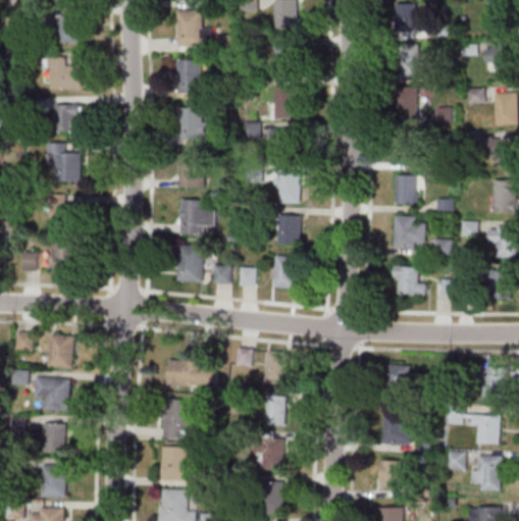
[(274,0),(274,29),(297,29),(296,0),(274,0)]
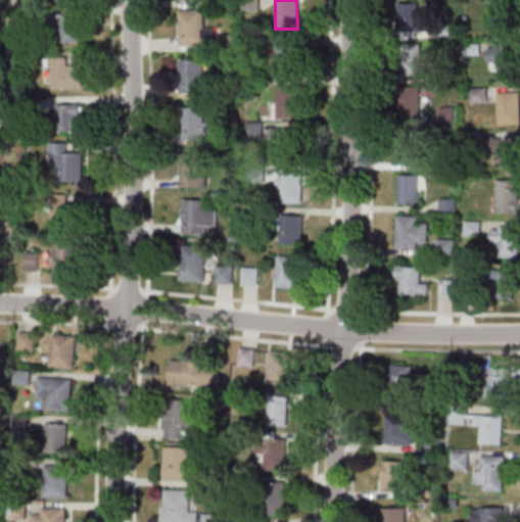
[(492,36),(515,36),(515,2),(492,2),(492,36)]
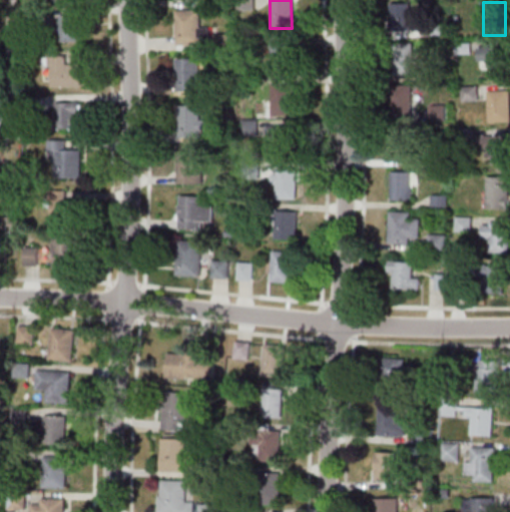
[(408,31),(408,3),(390,3),(390,31),(408,31)]
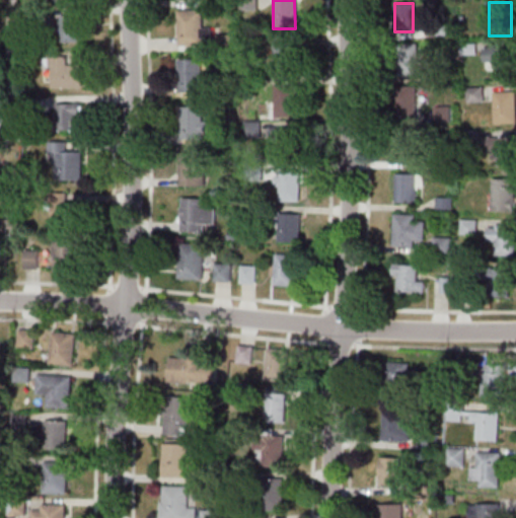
[(175,46),(208,46),(208,22),(200,22),(200,11),(175,11),(175,46)]
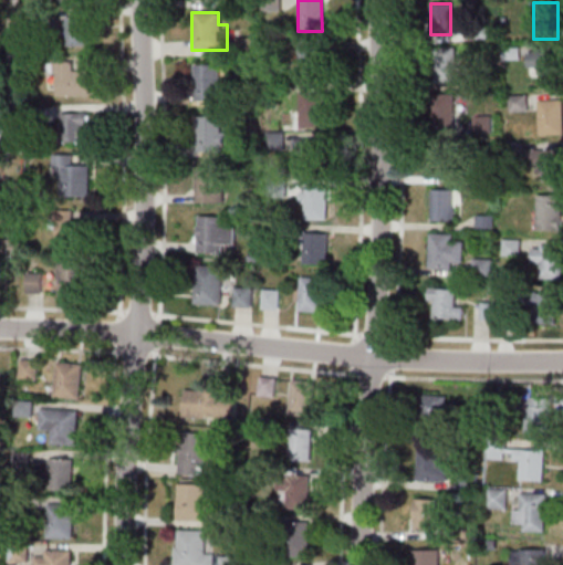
[(87,46),(87,18),(63,18),(63,46),(87,46)]
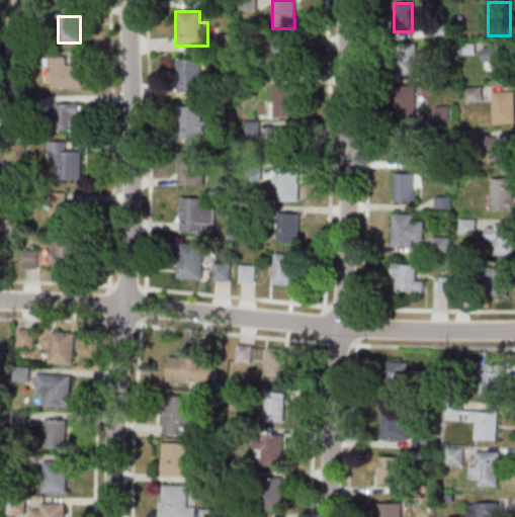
[(271,74),(293,74),(293,38),(271,38),(271,74)]
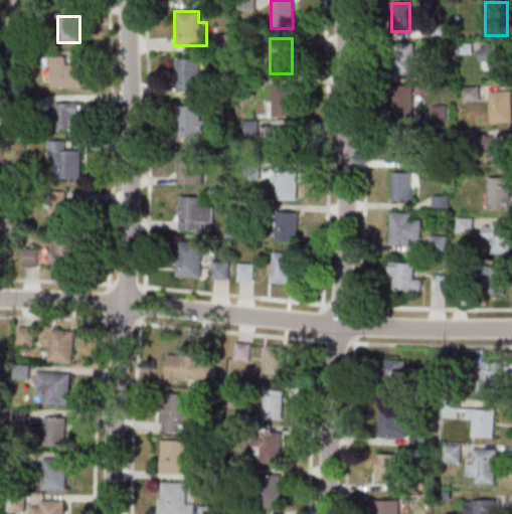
[(412,75),(412,45),(392,45),(392,75),(412,75)]
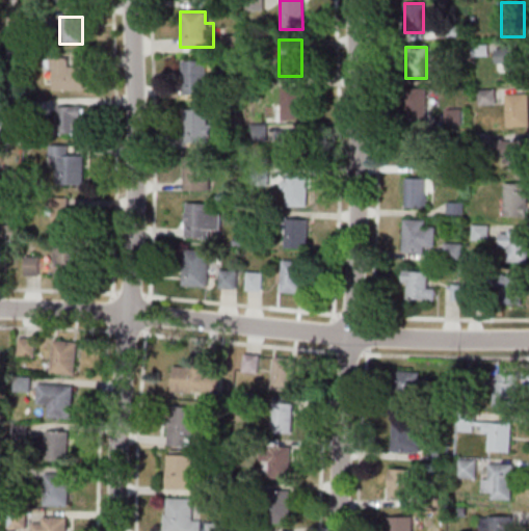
[(505,79),(524,79),(524,50),(494,50),(494,63),(505,63),(505,79)]
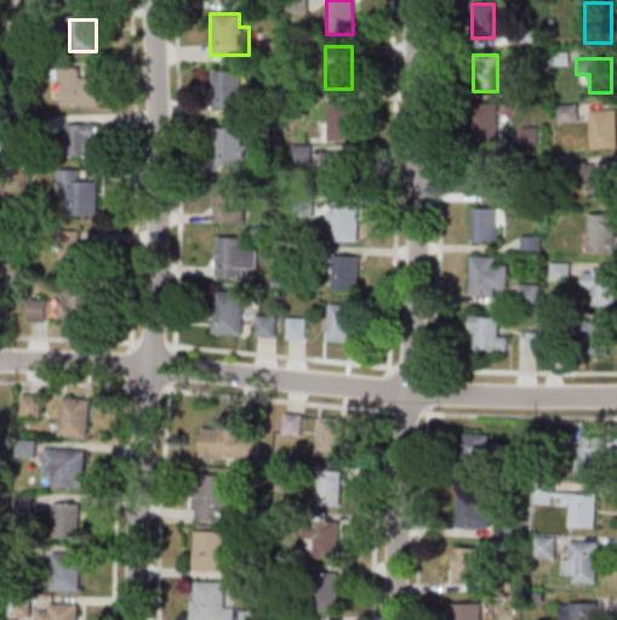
[(96,106),(96,80),(80,80),(80,69),(58,69),(58,106),(96,106)]
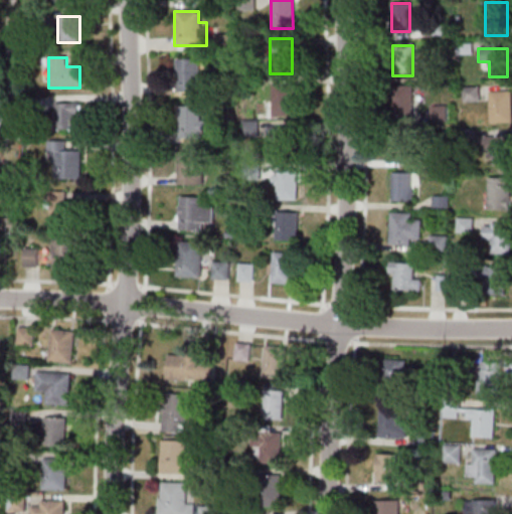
[(175,92),(198,92),(198,59),(175,59),(175,92)]
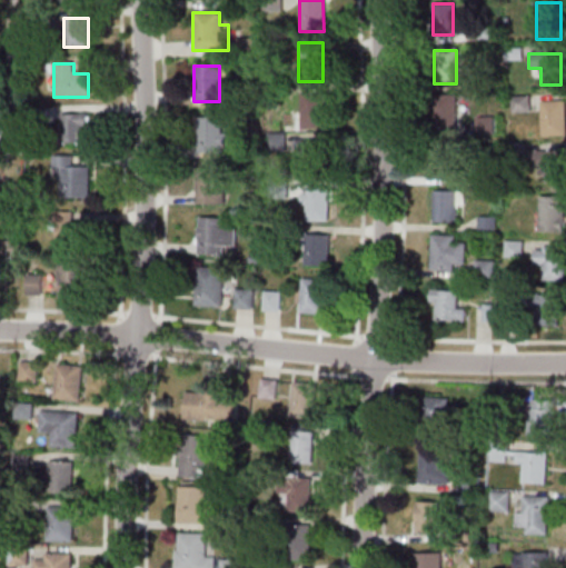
[(299,128),(324,128),(324,92),(299,92),(299,128)]
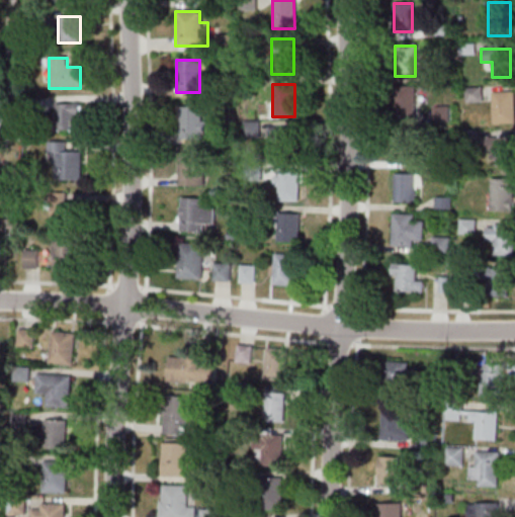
[(413,117),(413,86),(394,86),(394,117),(413,117)]
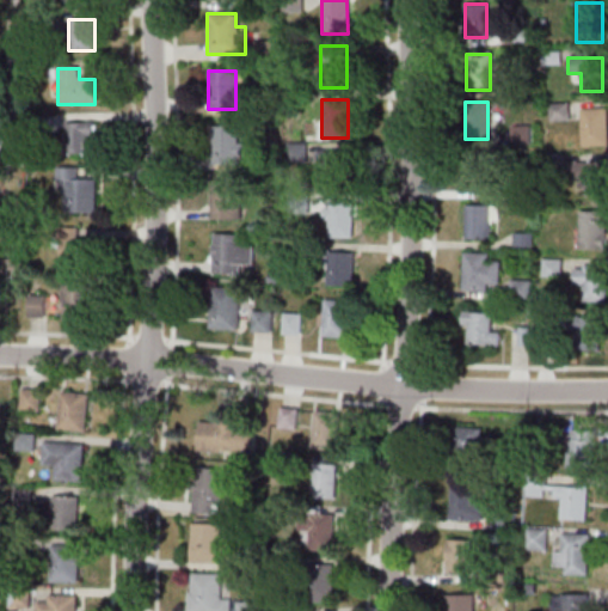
[(548,121),(565,121),(565,104),(548,104),(548,121)]
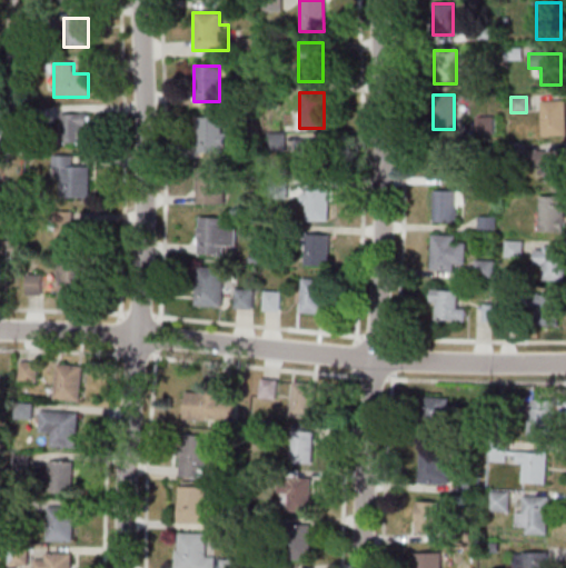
[(539,100),(539,137),(564,137),(564,100),(539,100)]
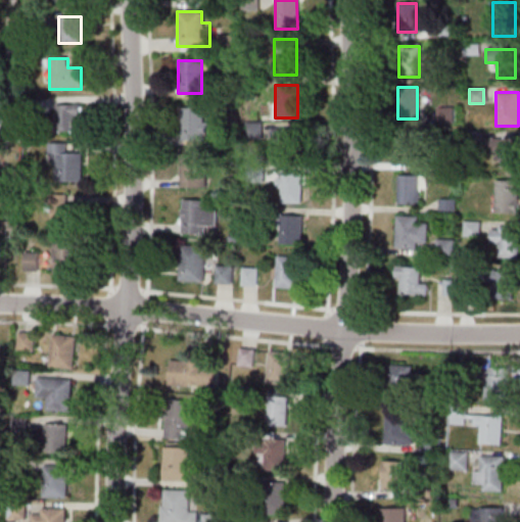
[(55,132),(79,132),(79,104),(55,104),(55,132)]
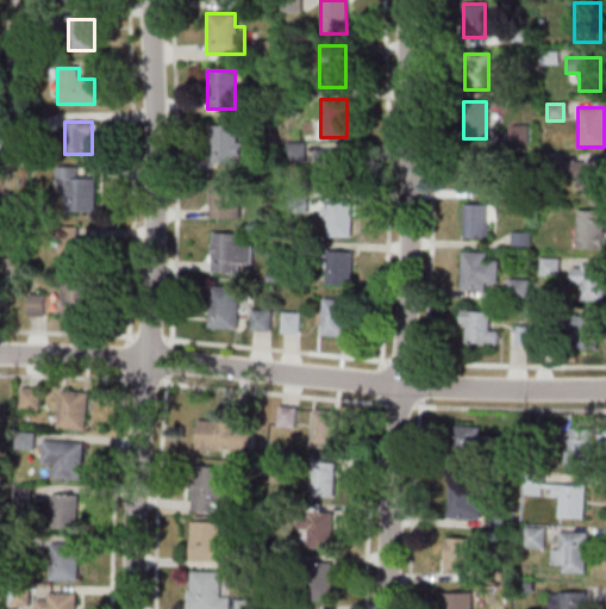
[(208,165),(238,165),(238,125),(208,125),(208,165)]
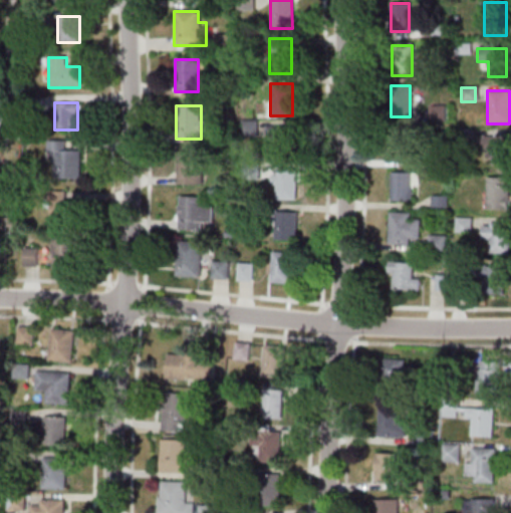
[(444,121),(444,106),(430,106),(430,121),(444,121)]
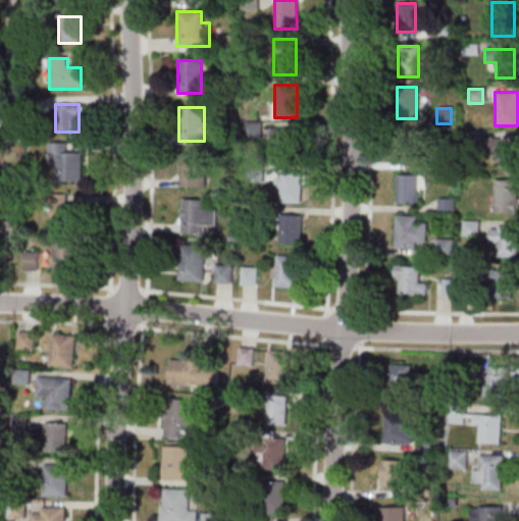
[(271,144),(279,144),(279,156),(300,156),(300,128),(271,128),(271,144)]
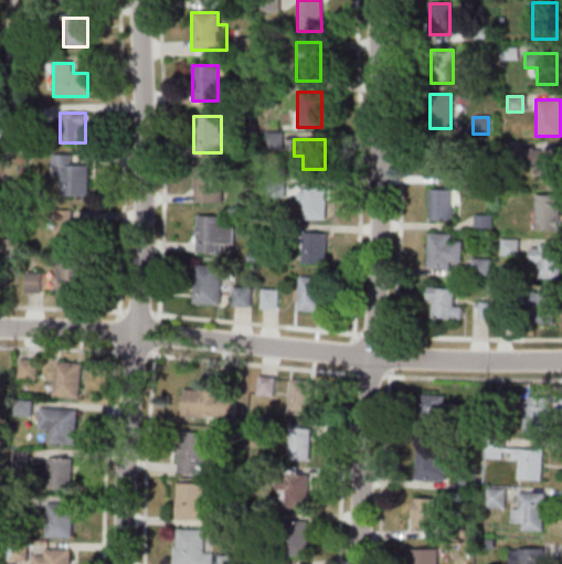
[(561,180),(561,147),(529,147),(529,166),(540,167),(540,180),(561,180)]
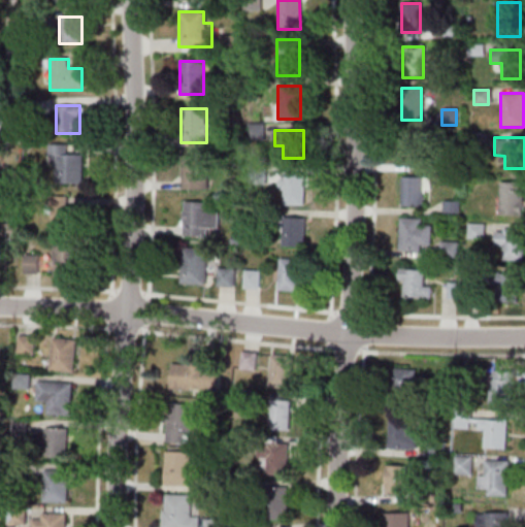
[(424,139),(401,139),(401,163),(424,163),(424,139)]
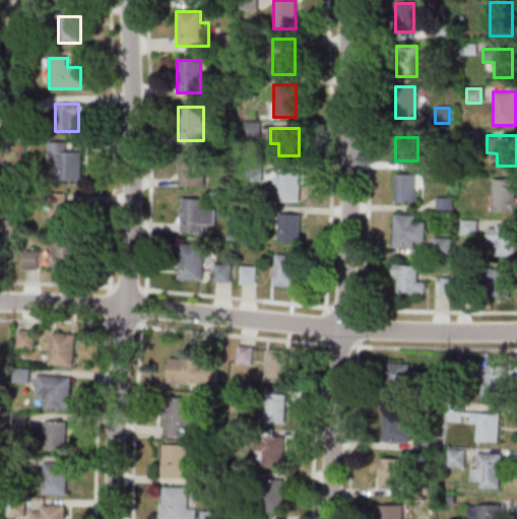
[(80,181),(79,152),(67,152),(67,142),(46,142),(47,172),(56,172),(56,182),(80,181)]
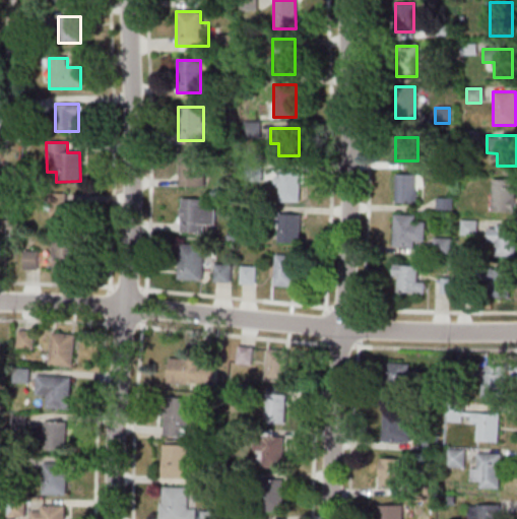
[(178,153),(178,186),(203,186),(203,153),(178,153)]
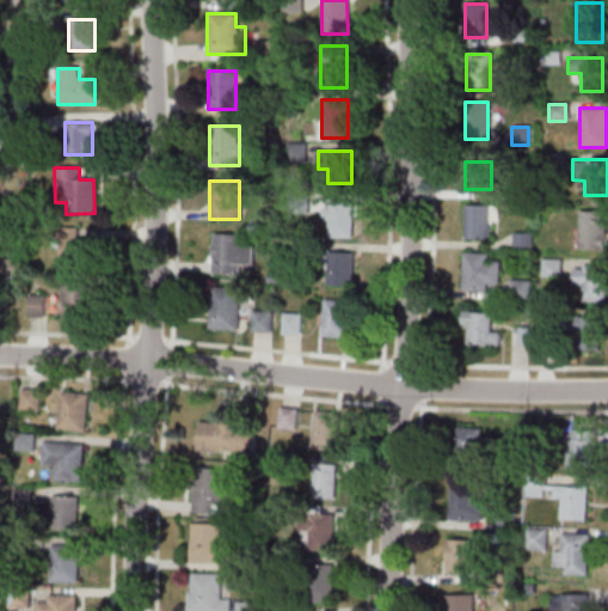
[(351,233),(351,202),(324,202),(324,233),(351,233)]
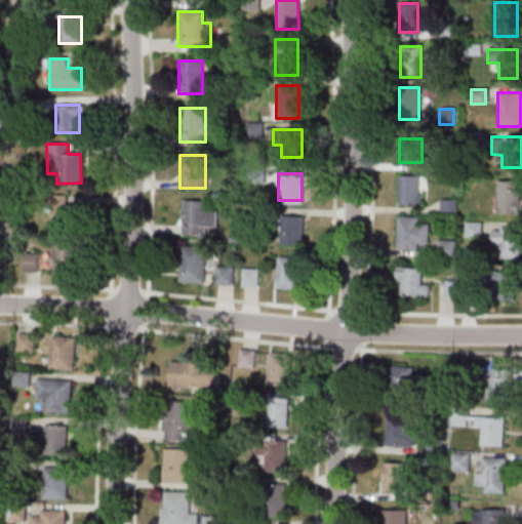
[(425,176),(398,176),(398,205),(425,205),(425,176)]
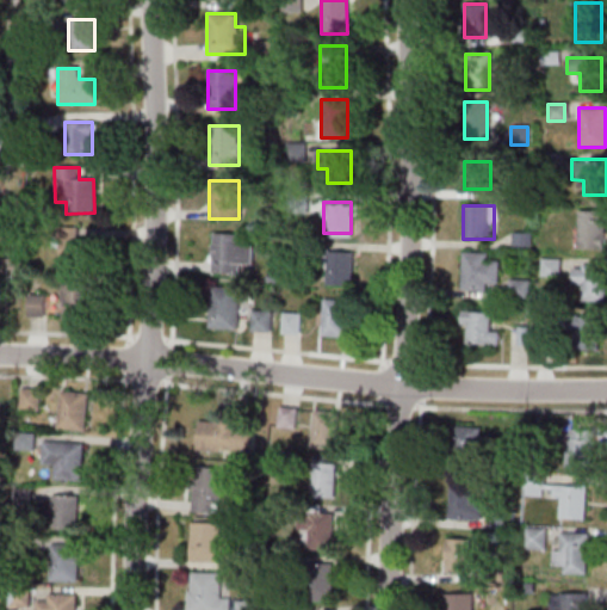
[(605,250),(605,211),(576,211),(576,250),(605,250)]
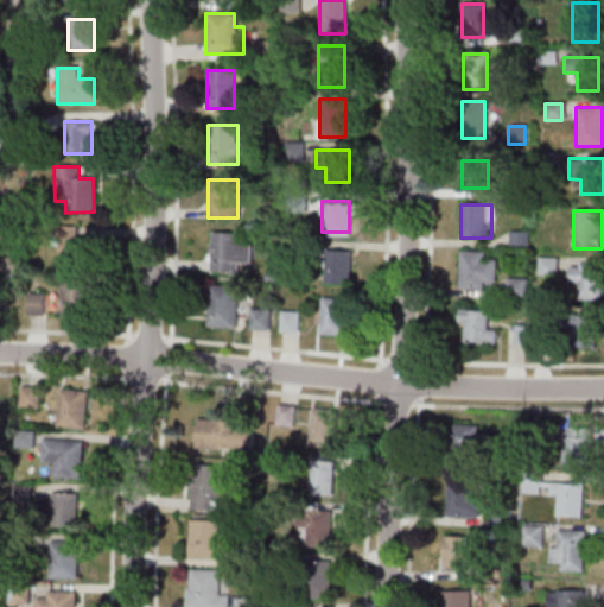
[(88,264),(88,235),(77,235),(77,227),(58,227),(58,264),(88,264)]
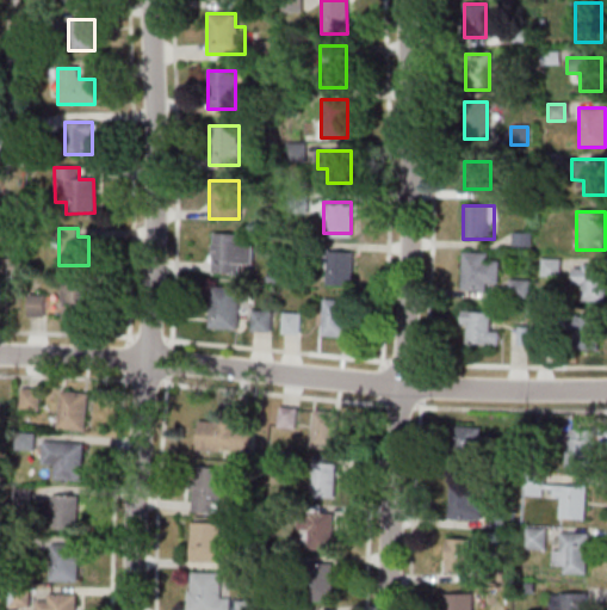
[(210,273),(239,273),(239,262),(251,262),(251,247),(239,247),(239,234),(211,234),(210,273)]
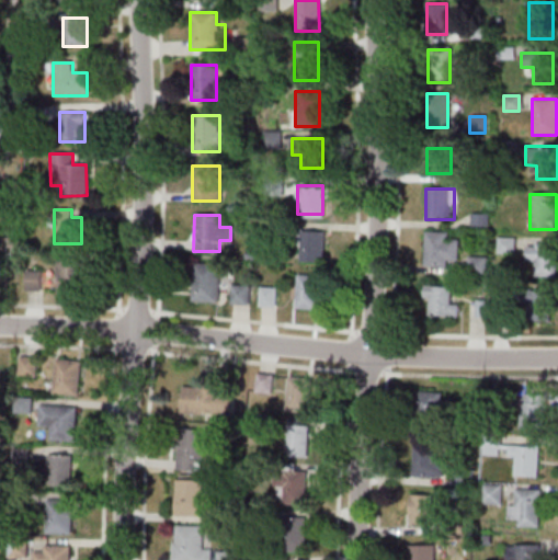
[(299,263),(323,263),(323,231),(299,231),(299,263)]
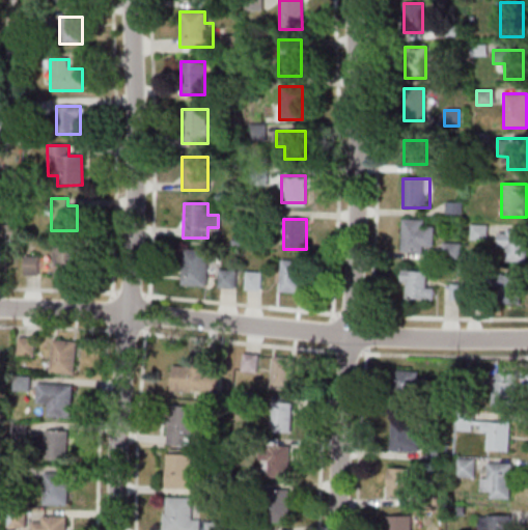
[(432,221),(400,221),(400,252),(432,252),(432,221)]
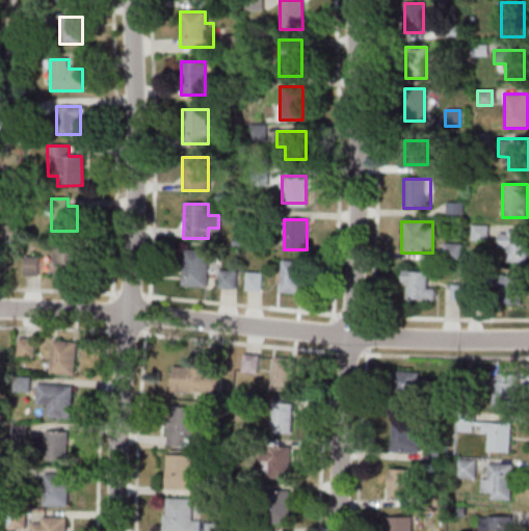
[(498,250),(507,250),(507,263),(527,263),(527,231),(498,231),(498,250)]
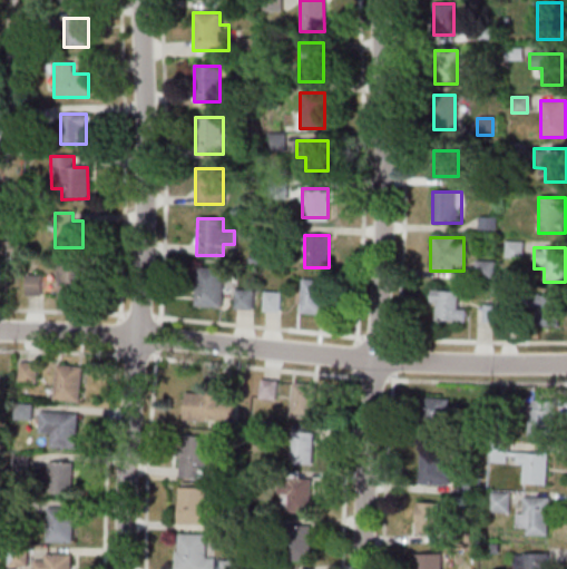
[(56,296),(82,296),(82,261),(56,261),(56,296)]
